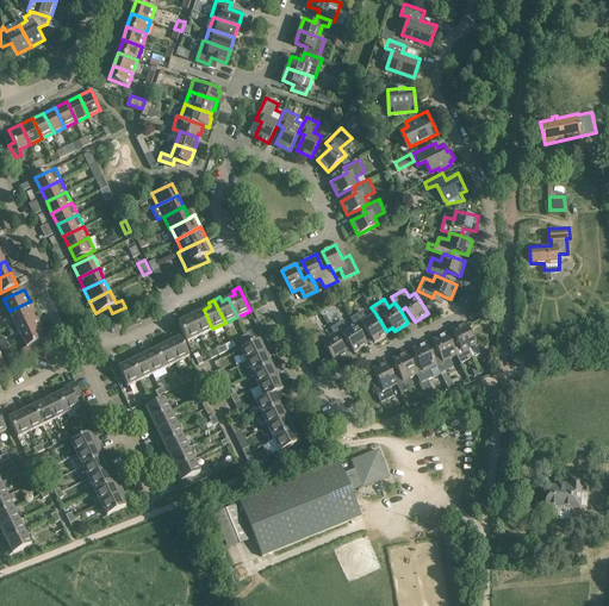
[(30,301),(10,311),(16,323),(36,313),(30,301)]
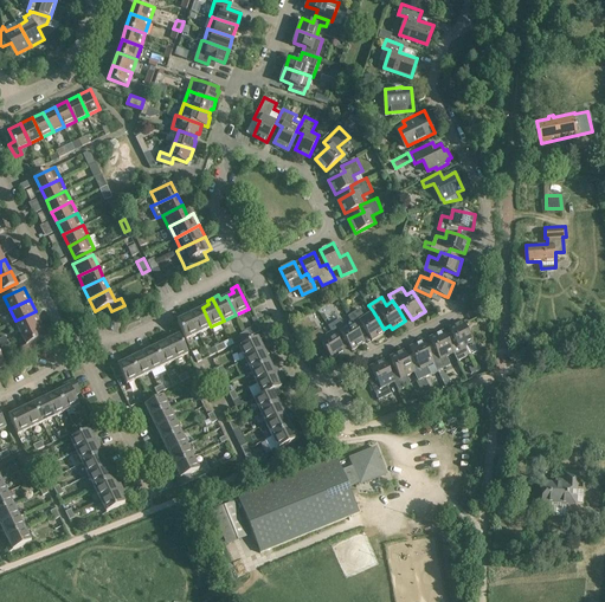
[(199,332),(211,327),(203,308),(195,311),(194,306),(188,310),(199,332)]
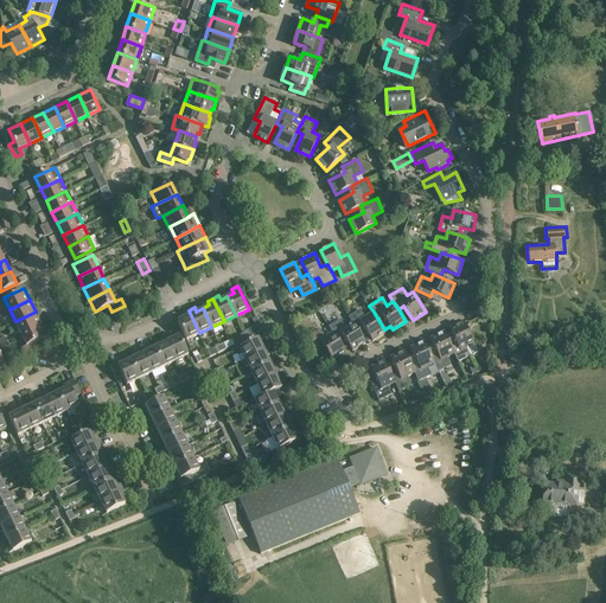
[(364,326),(372,340),(386,332),(384,329),(374,312),(367,315),(362,307),(353,313),(351,308),(346,310),(353,321),(358,329),(364,326)]
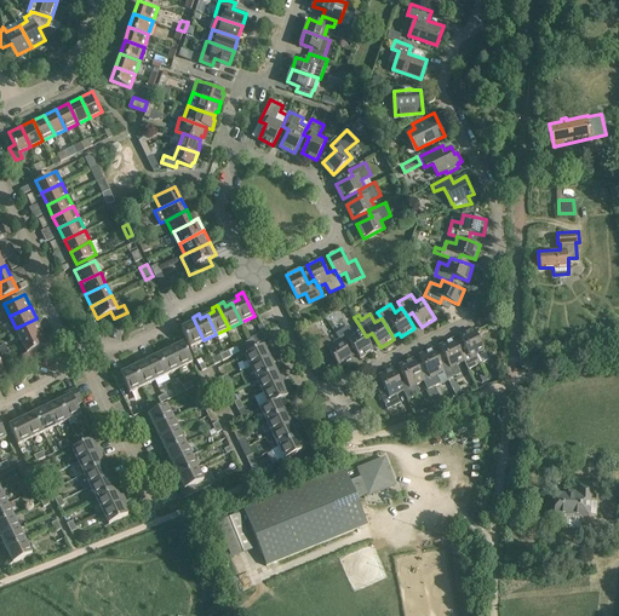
[(187,320),(189,323),(182,327),(191,346),(204,340),(193,317),(187,320)]
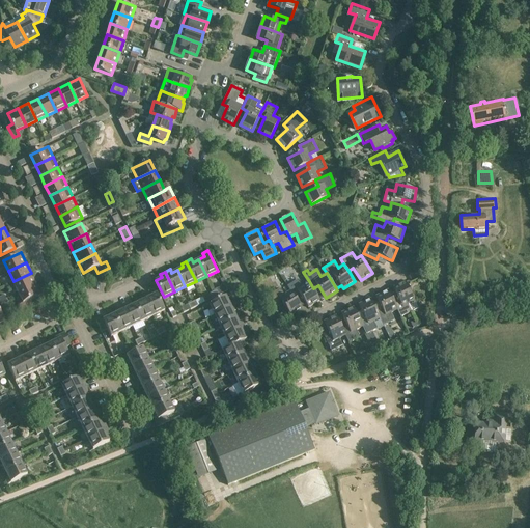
[(14,281),(19,292),(36,283),(31,273),(14,281)]
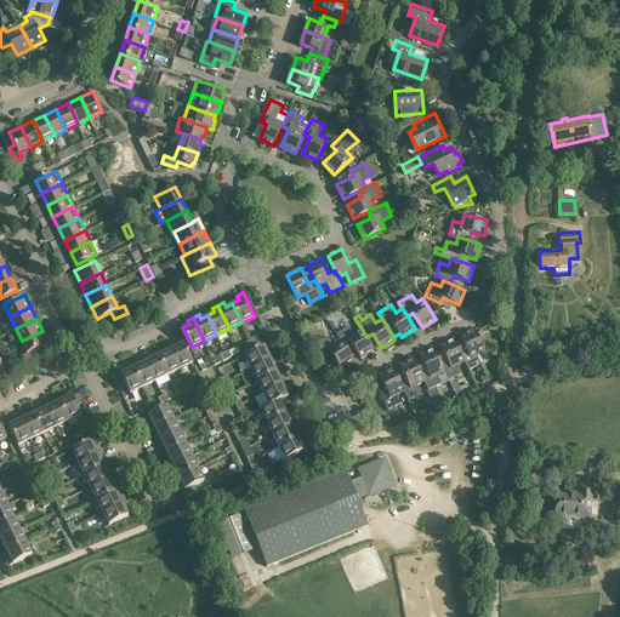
[(362,329),(354,333),(350,325),(337,332),(341,338),(353,356),(358,353),(362,358),(375,349),(367,337),(362,329)]
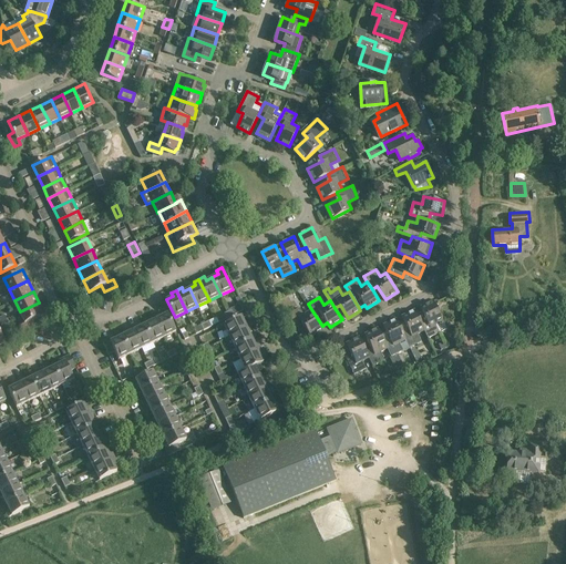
[(429,338),(439,332),(441,331),(438,324),(443,320),(434,300),(421,307),(423,310),(418,314),(425,329),(429,338)]
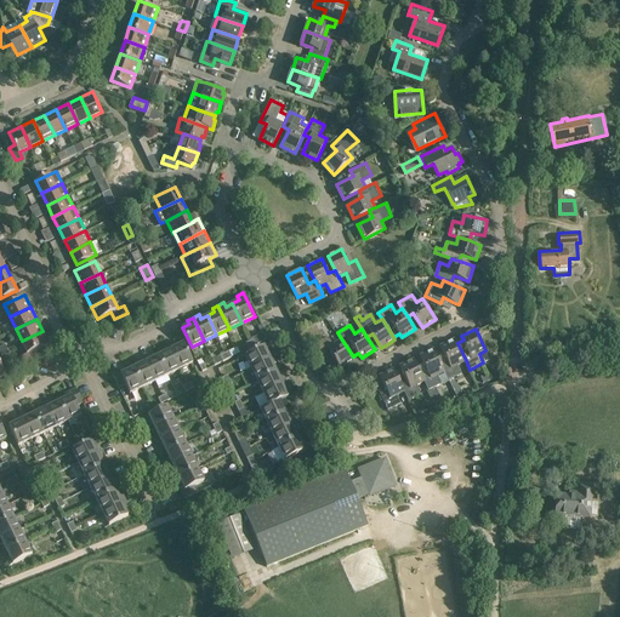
[(255,336),(250,338),(252,344),(268,337),(265,330),(255,335),(255,336)]
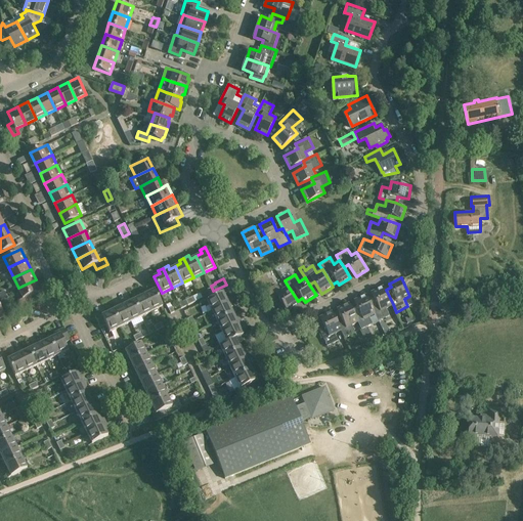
[(31,294),(40,290),(36,279),(18,288),(24,298),(19,299),(23,305),(33,300),(31,294)]
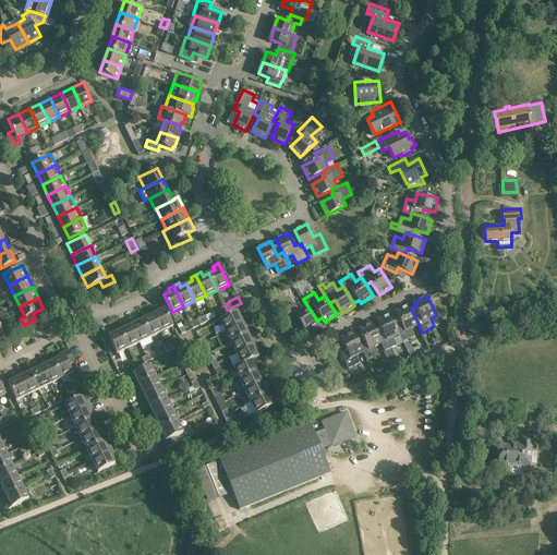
[(306,304),(305,305),(301,309),(295,301),(285,309),(293,321),(298,318),(306,330),(318,323),(317,321),(306,304)]
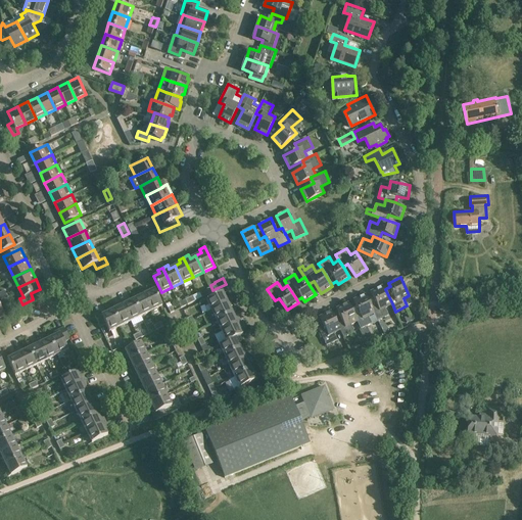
[(210,285),(207,287),(200,290),(203,295),(212,290),(210,285)]
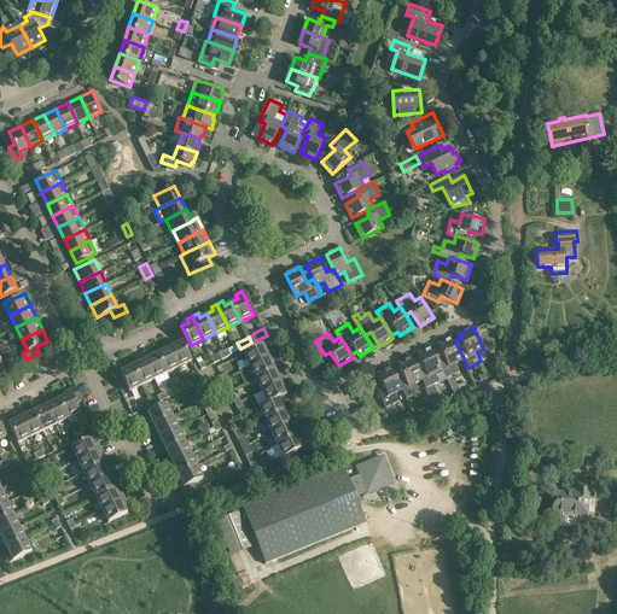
[(446,358),(440,362),(443,368),(447,376),(461,370),(457,362),(464,358),(455,341),(453,337),(438,344),(446,358)]
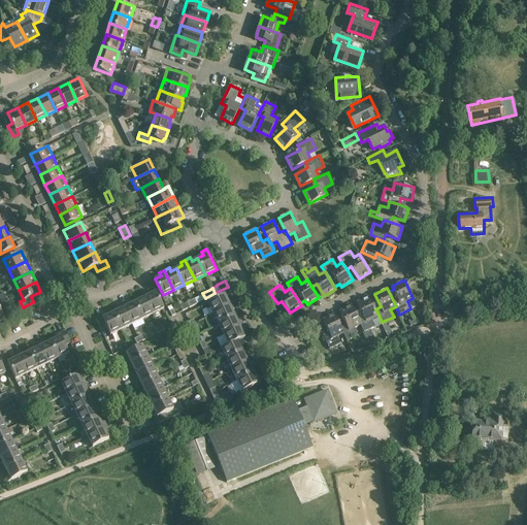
[(156,291),(151,294),(149,291),(143,293),(154,313),(164,307),(156,291)]
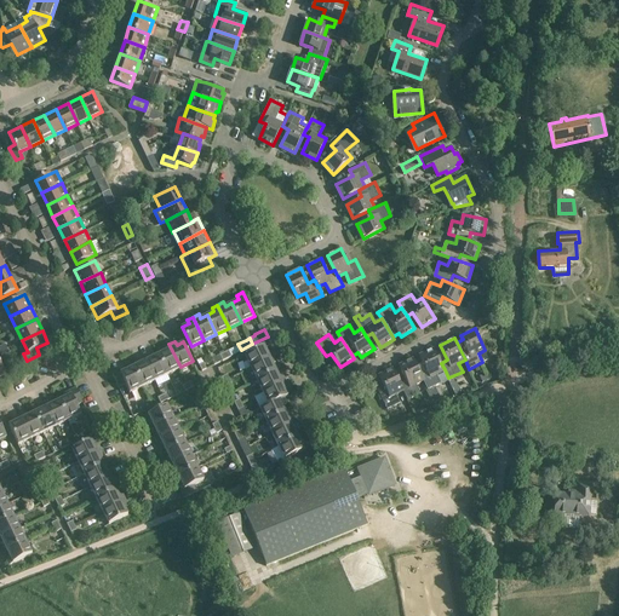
[(164,346),(165,351),(159,353),(167,373),(181,367),(168,344),(164,346)]
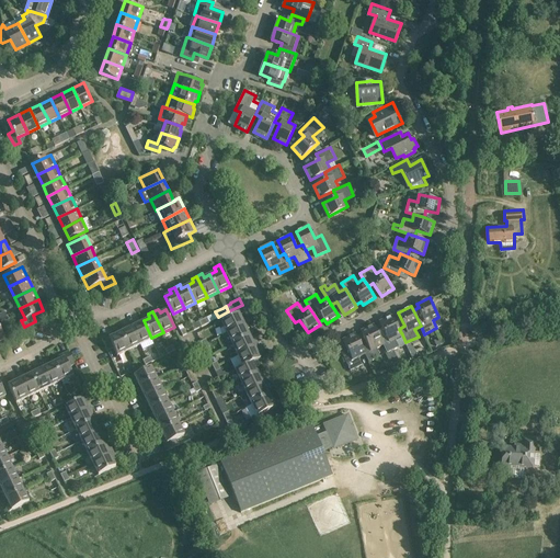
[(242,318),(239,311),(221,320),(227,332),(248,321),(246,317),(242,318)]
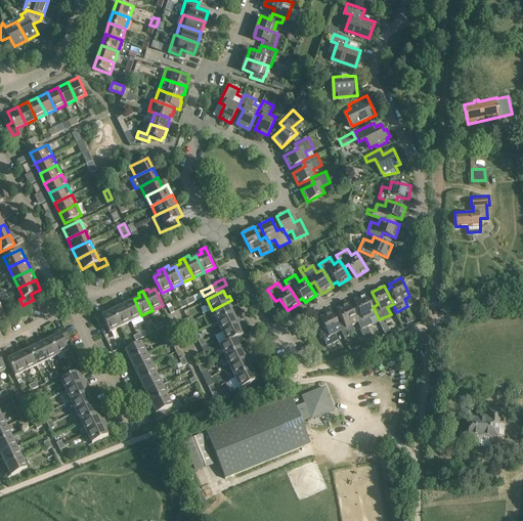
[(356,315),(358,320),(362,328),(374,322),(369,315),(376,312),(373,307),(366,294),(354,300),(361,313),(356,315)]
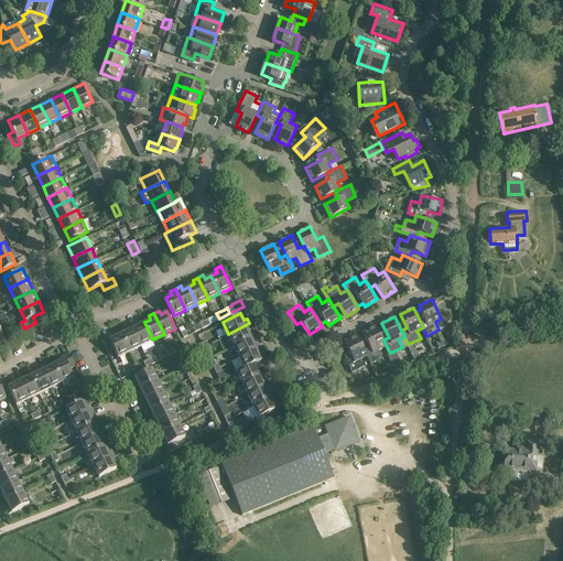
[(204,319),(194,324),(196,330),(206,324),(204,319)]
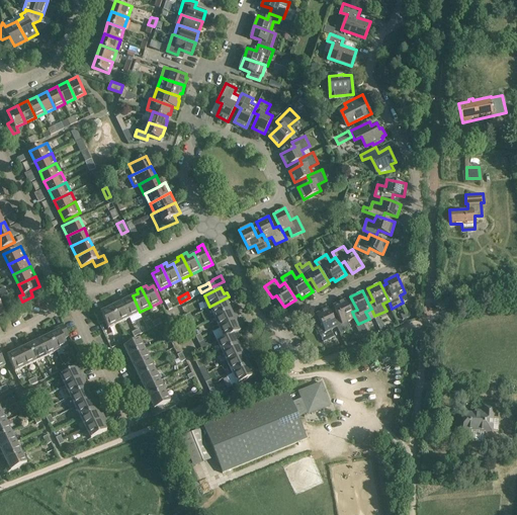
[(126,298),(124,295),(120,297),(130,317),(140,312),(133,295),(126,298)]
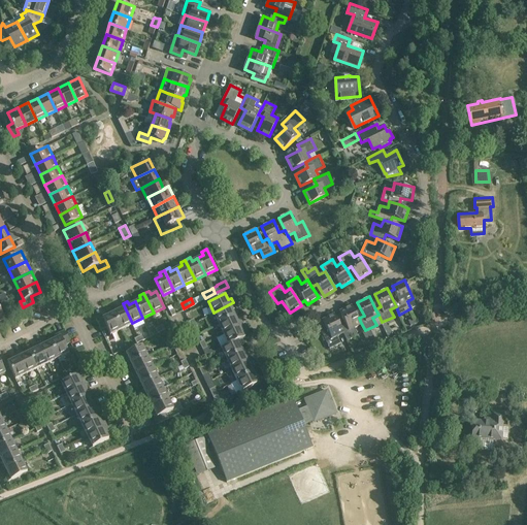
[(213,313),(211,314),(217,324),(219,323),(235,315),(232,309),(236,307),(233,302),(213,313)]
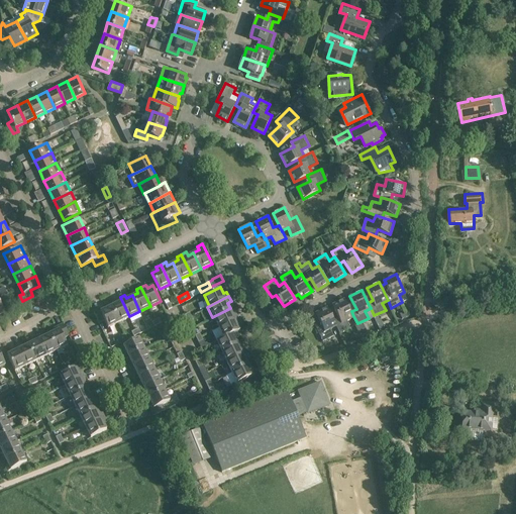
[(111,305),(119,321),(129,316),(120,297),(115,299),(117,303),(111,305)]
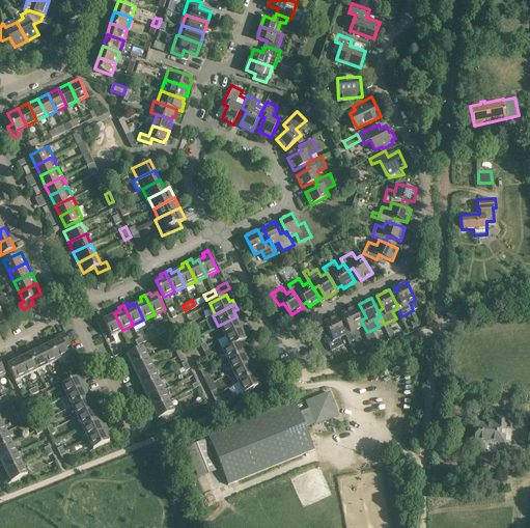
[(363,325),(361,320),(357,311),(355,306),(342,312),(349,325),(343,328),(345,334),(350,340),(361,335),(358,328),(363,325)]
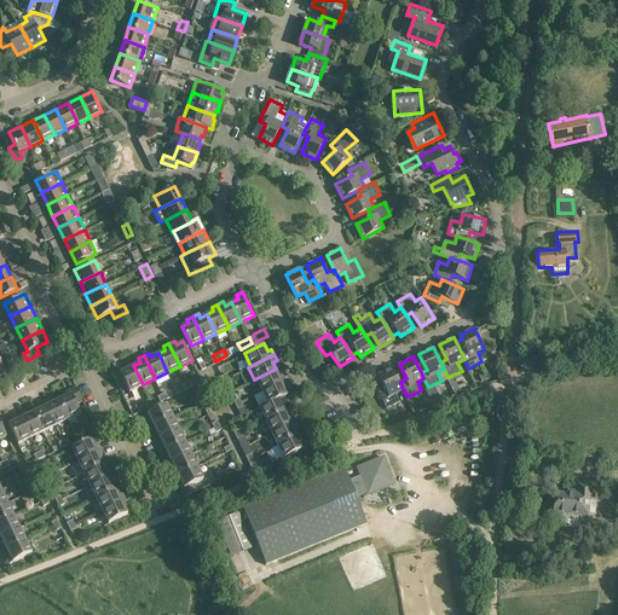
[(130,390),(143,384),(133,365),(128,369),(126,363),(113,369),(120,384),(126,381),(130,390)]
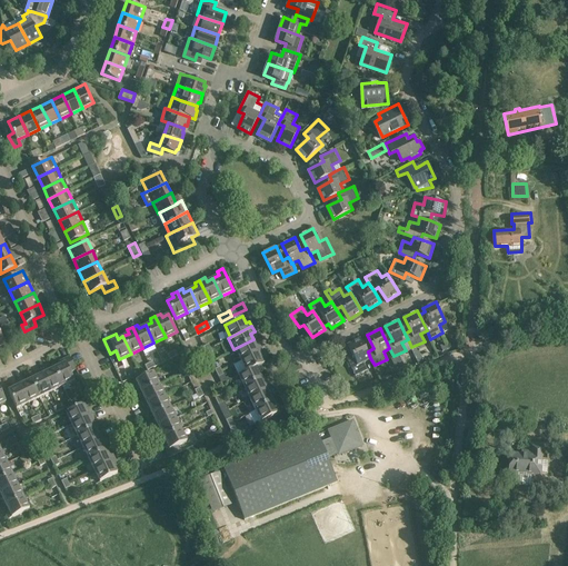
[(365,360),(370,358),(368,351),(361,338),(348,344),(355,358),(349,360),(356,375),(368,369),(365,360)]
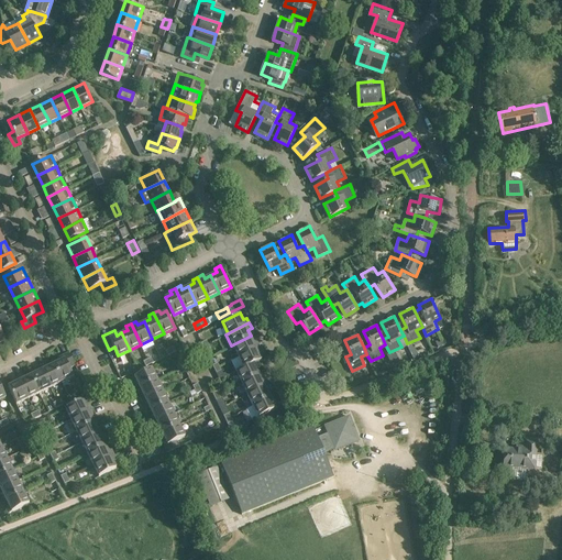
[(233,344),(239,355),(260,346),(257,340),(254,342),(251,336),(233,344)]
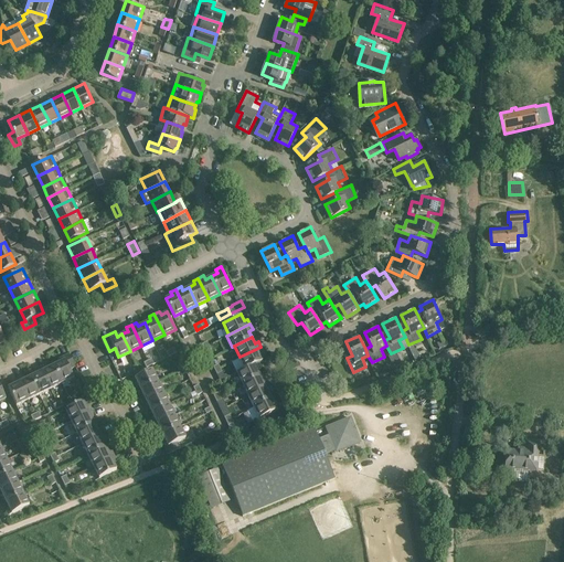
[(246,368),(258,362),(263,360),(261,353),(264,351),(261,347),(240,357),(245,368),(246,368)]
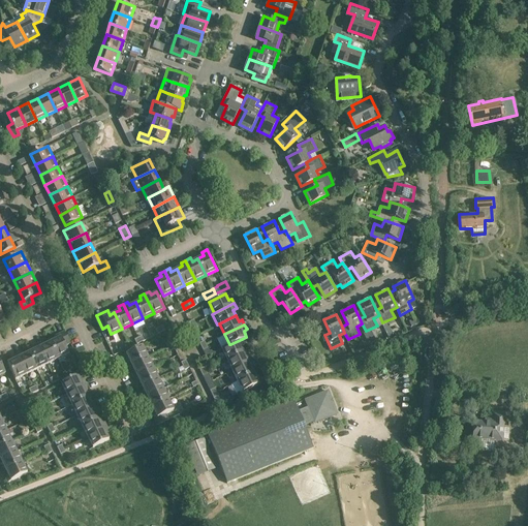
[(69,352),(65,344),(72,341),(66,329),(55,334),(57,338),(51,341),(59,358),(69,352)]
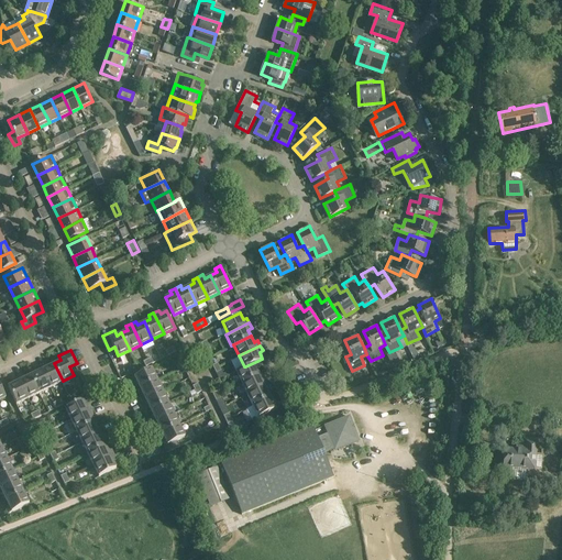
[(245,366),(244,366),(237,371),(242,382),(260,373),(257,368),(261,366),(257,361),(245,366)]
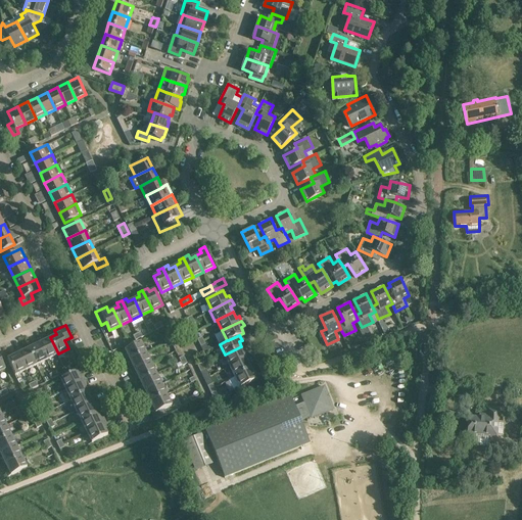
[(50,337),(44,340),(42,337),(38,339),(47,359),(58,353),(50,337)]
